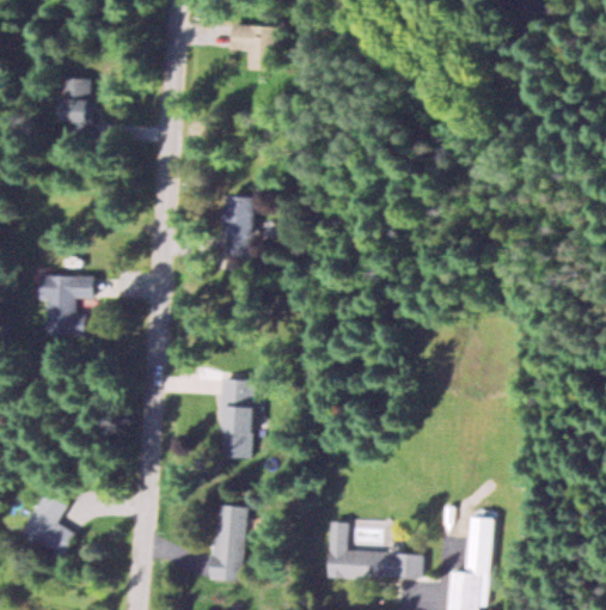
[(234,52),(252,52),(251,71),(282,72),(285,28),(236,25),(234,52)]
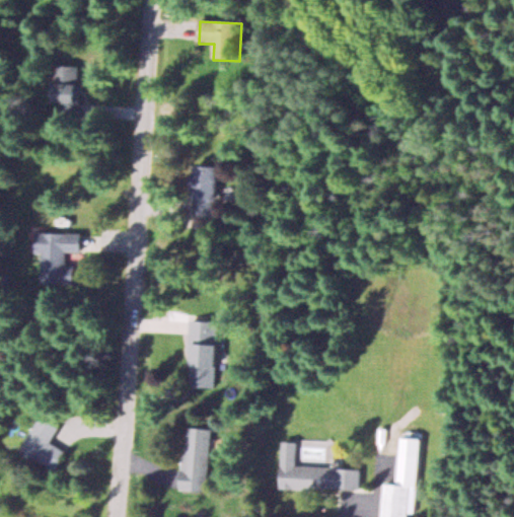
[(77,118),(77,66),(52,66),(52,118),(77,118)]
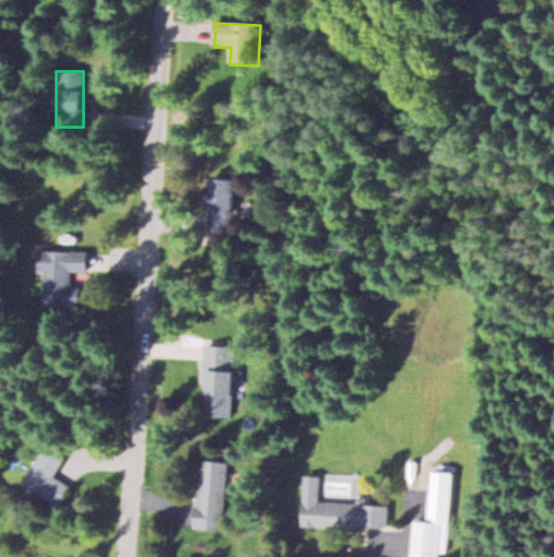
[(233,235),(234,179),(207,179),(207,235),(233,235)]
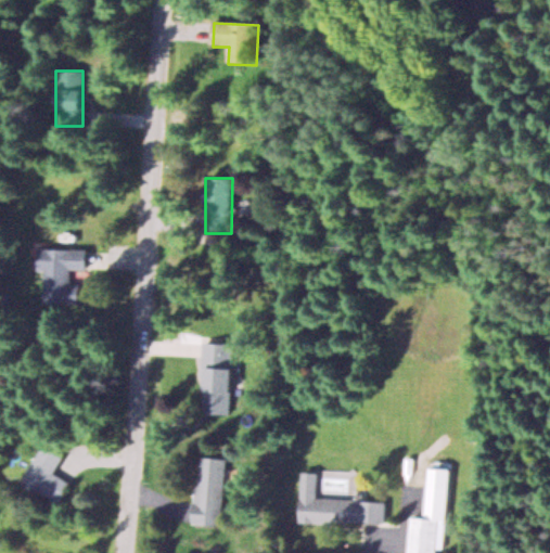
[(42,273),(41,304),(76,305),(77,291),(69,291),(71,270),(85,271),(85,251),(36,249),(36,273),(42,273)]
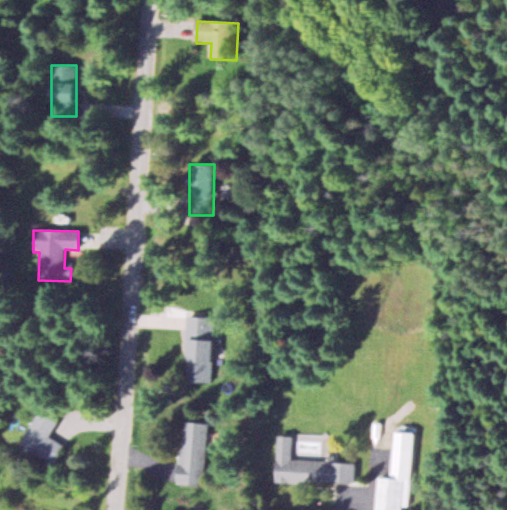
[(210,384),(216,319),(187,317),(181,382),(210,384)]
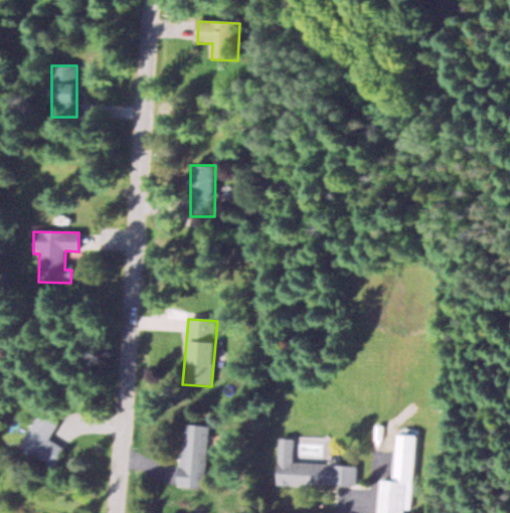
[(17,451),(52,468),(70,433),(35,414),(17,451)]
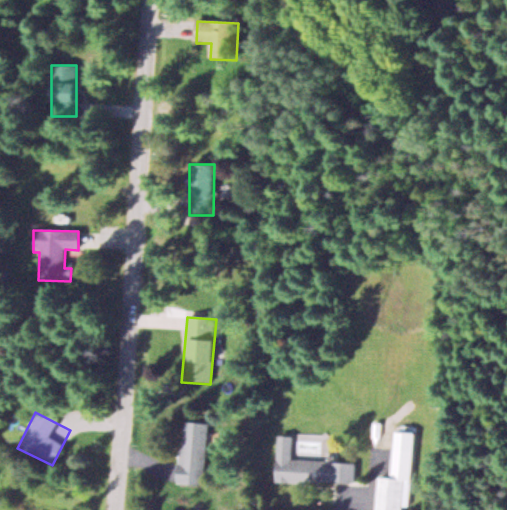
[(176,485),(202,487),(206,423),(180,422),(176,485)]
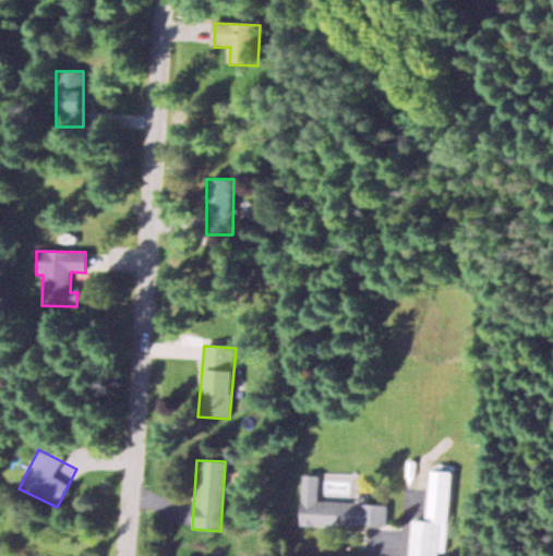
[(441,555),(449,472),(429,471),(424,521),(412,520),(408,555),(441,555)]
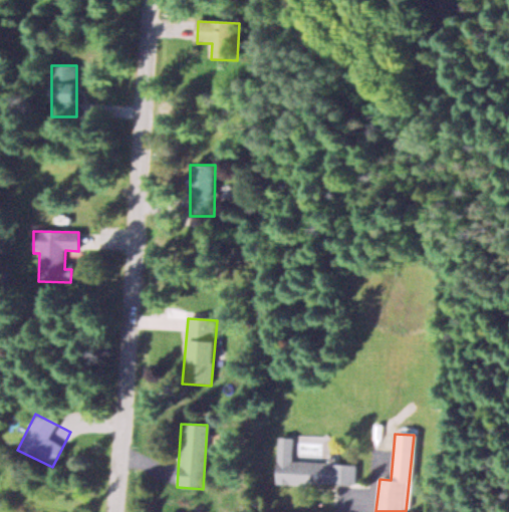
[(276,439),(276,486),(353,486),(353,463),(290,462),(291,439),(276,439)]
